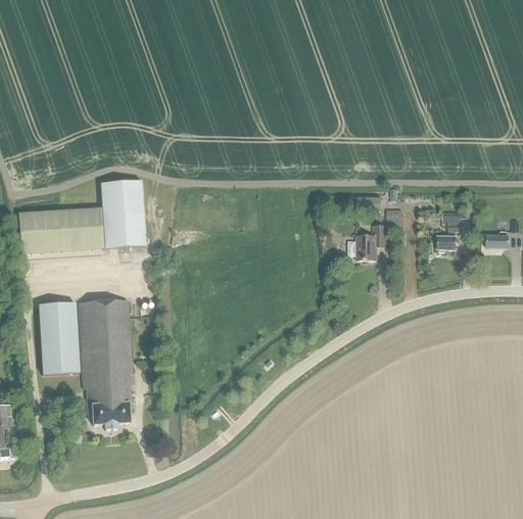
[(105,247),(146,245),(142,180),(101,182),(105,247)]
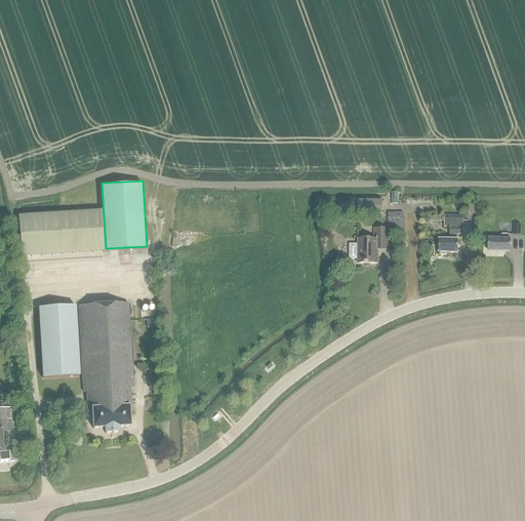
[(381,209),(381,197),(358,197),(358,209),(381,209)]
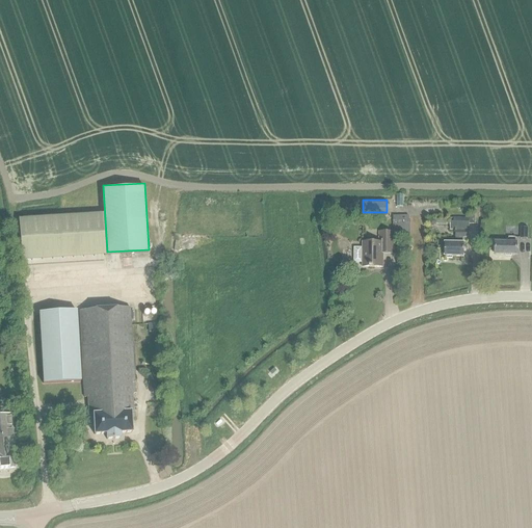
[(22,258),(105,252),(103,209),(19,215),(22,258)]
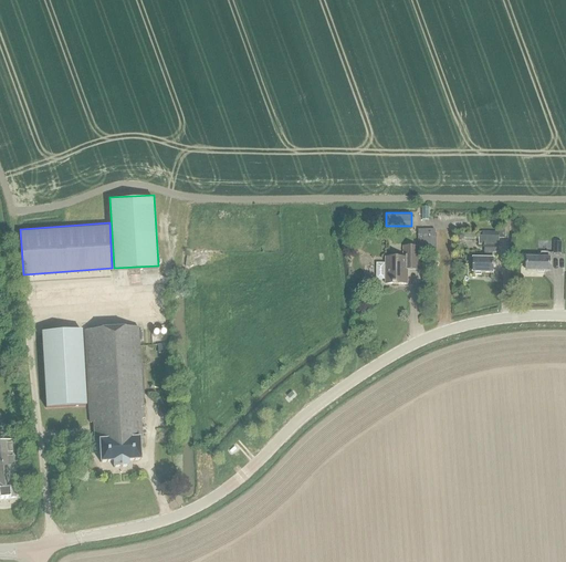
[(435,227),(418,227),(418,237),(420,237),(436,237),(436,235),(435,227)]
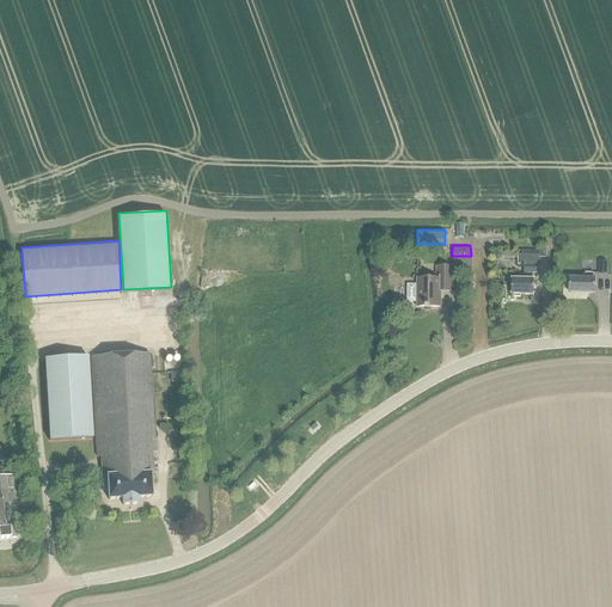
[(539,251),(518,251),(518,262),(524,261),(538,261),(539,261),(539,251)]
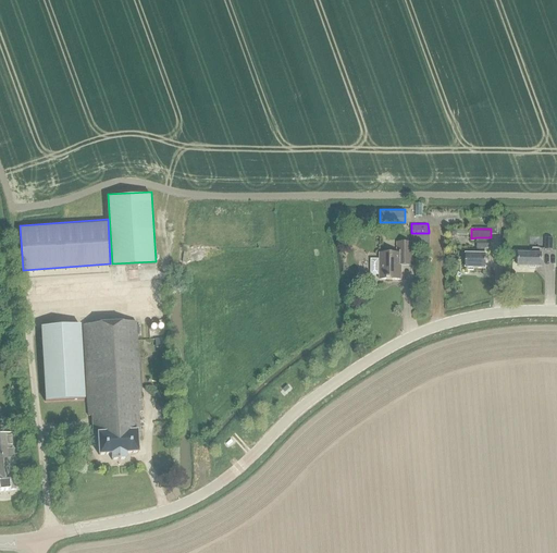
[(483,244),(490,244),(490,237),(477,237),(477,253),(463,253),(465,265),(484,265),(484,252),(483,252),(483,244)]
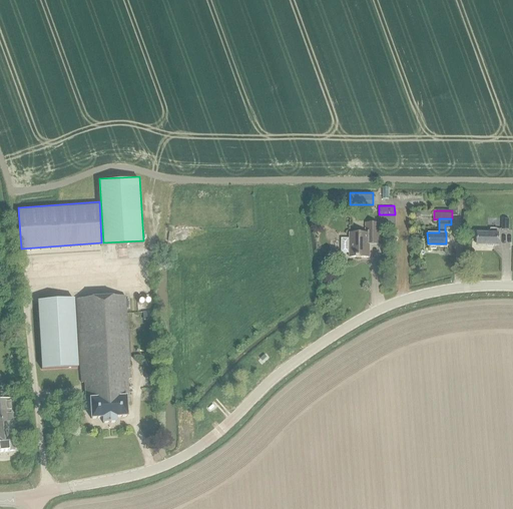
[(380,241),(380,219),(366,219),(366,229),(350,229),(350,235),(342,235),(342,250),(350,250),(350,255),(370,255),(370,241),(380,241)]
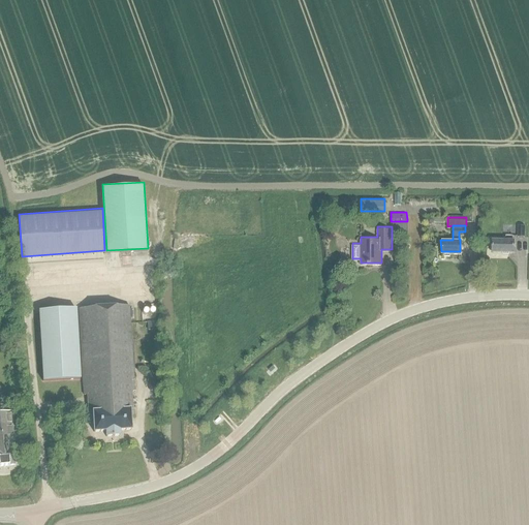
[(515,250),(515,238),(511,238),(512,234),(505,233),(505,238),(492,238),(492,250),(515,250)]
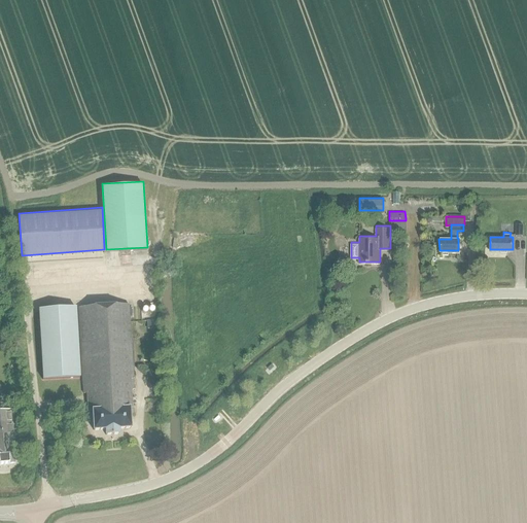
[(132,405),(131,387),(134,387),(129,301),(77,305),(82,390),(85,390),(86,407),(91,407),(93,427),(104,426),(104,432),(119,431),(118,426),(131,425),(129,405),(132,405)]
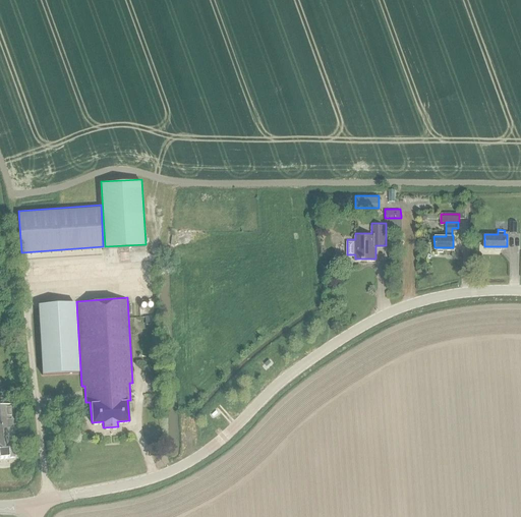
[(42,372),(78,369),(74,300),(38,302),(42,372)]
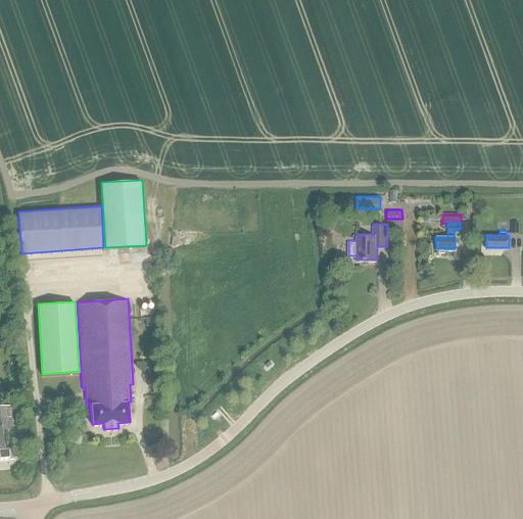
[(0,405),(0,458),(14,457),(12,440),(10,440),(9,433),(16,432),(12,404),(0,405)]
